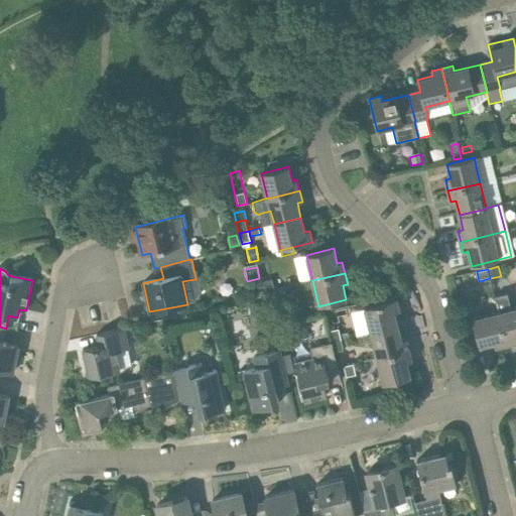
[(263,281),(265,291),(275,289),(272,278),(263,281)]
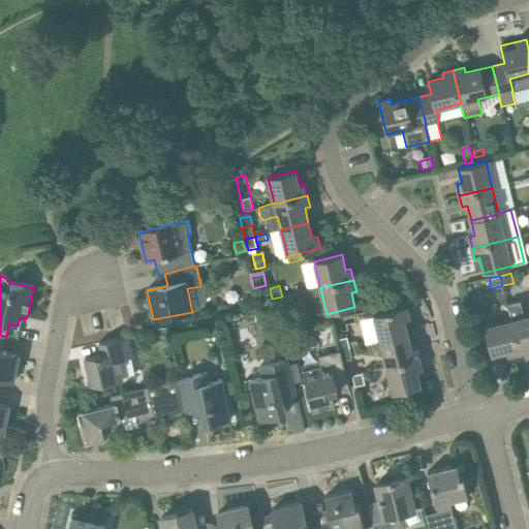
[(282,297),(272,299),(275,310),(284,308),(282,297)]
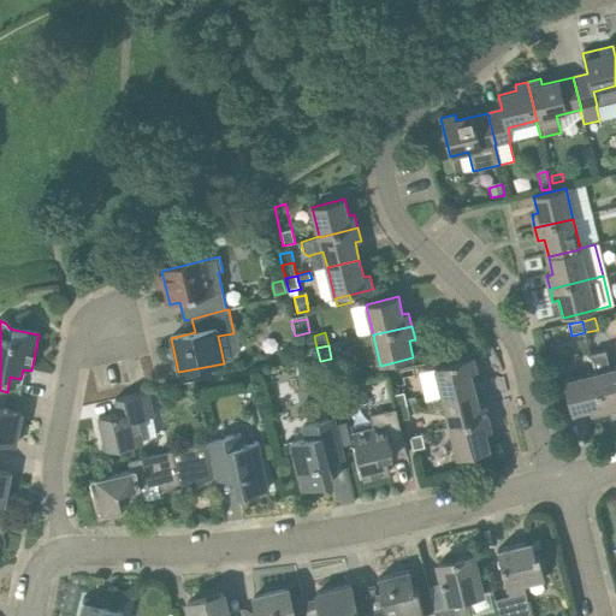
[(596,373),(605,412),(615,408),(615,368),(610,369),(605,350),(591,355),(593,365),(596,373)]
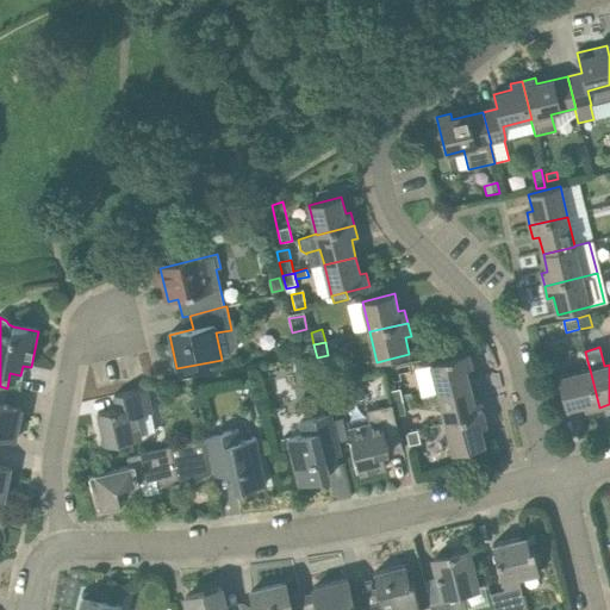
[(430,363),(439,393),(471,385),(466,368),(472,367),(470,354),(430,363)]
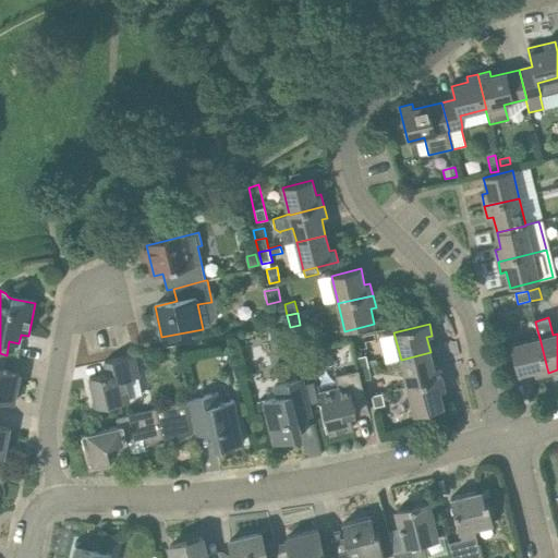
[(346,338),(343,328),(334,330),(336,341),(346,338)]
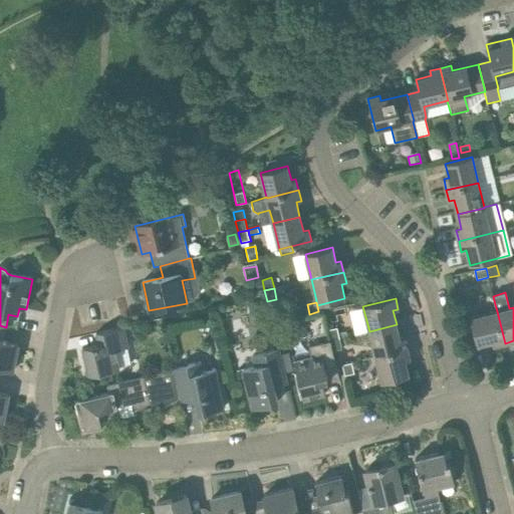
[(259,303),(249,305),(251,316),(261,314),(259,303)]
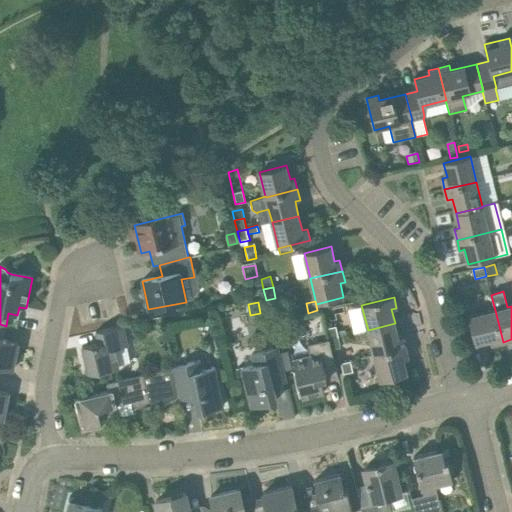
[(503,342),(495,310),(493,303),(467,309),(476,344),(490,340),(492,345),(503,342)]
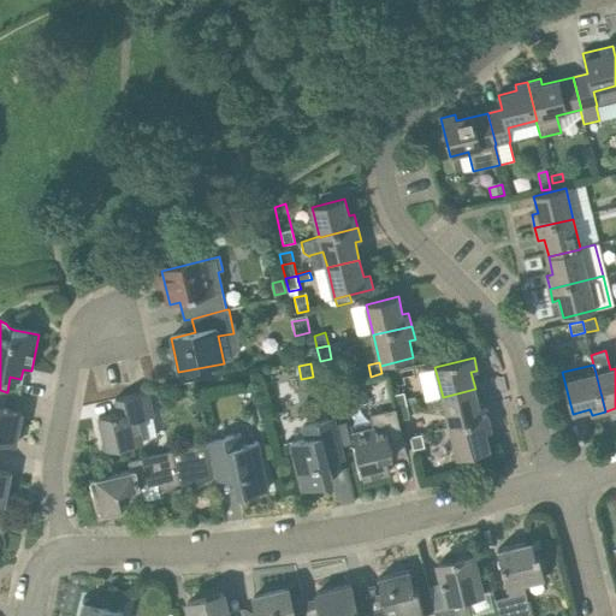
[(479,407),(475,389),(443,397),(450,427),(489,418),(485,404),(479,407)]
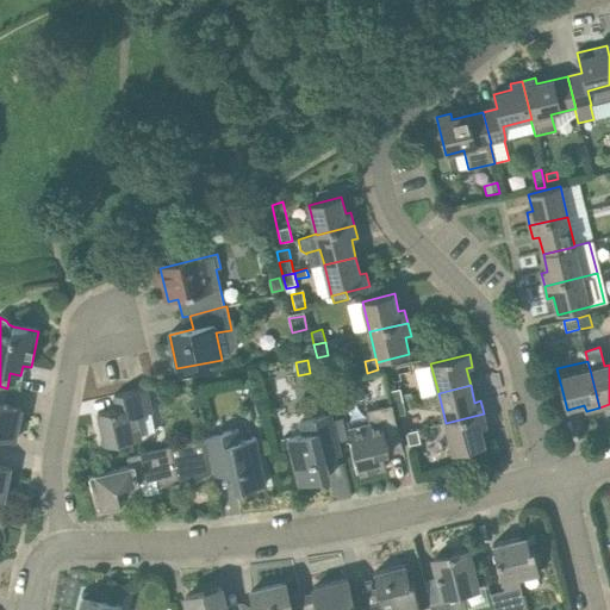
[(7,388),(0,386),(0,437),(16,441),(23,409),(4,405),(7,388)]
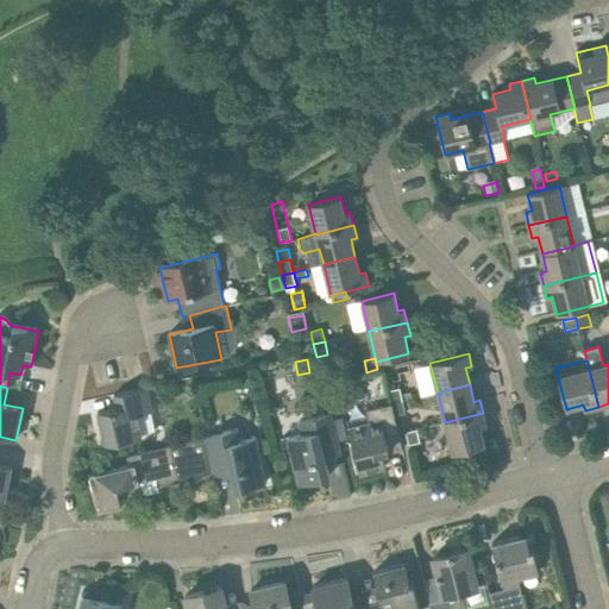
[(105,446),(142,438),(137,415),(152,412),(146,388),(114,395),(118,409),(99,413),(101,422),(100,422),(105,446)]
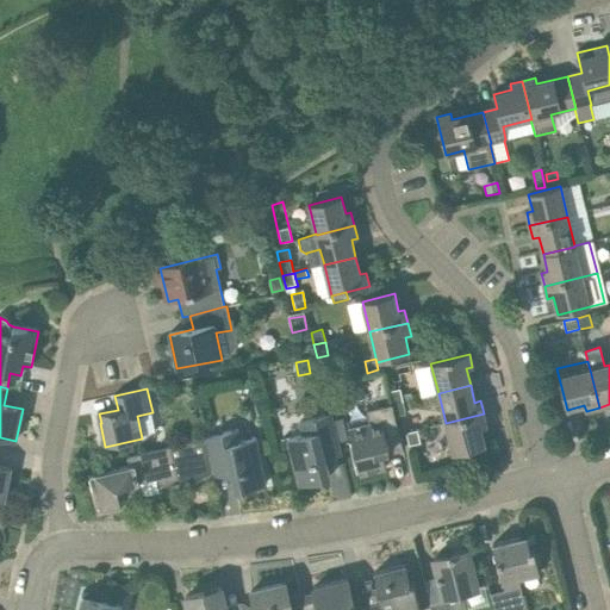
[(392,405),(404,402),(400,388),(390,392),(392,405)]
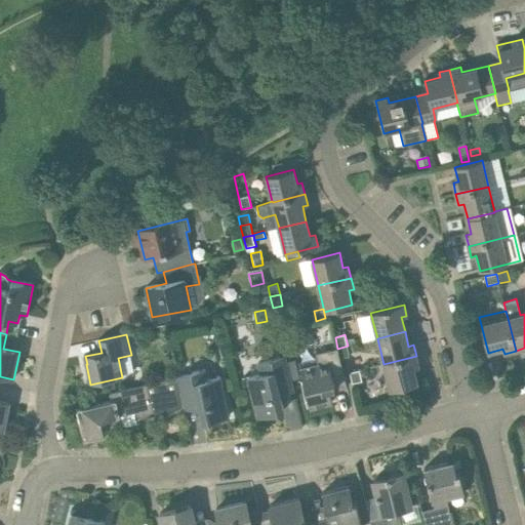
[(350,357),(348,346),(337,349),(340,359),(350,357)]
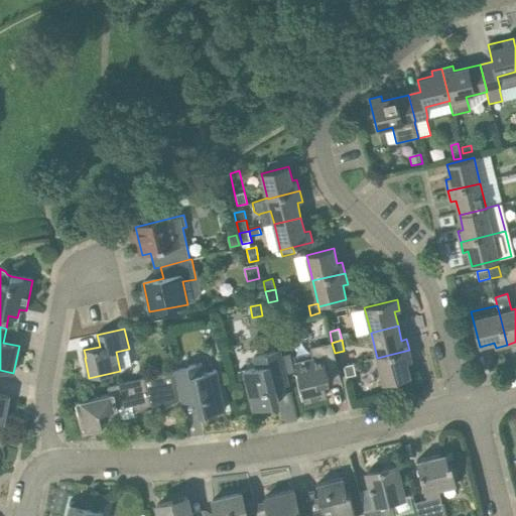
[(341,380),(335,353),(332,343),(310,348),(311,353),(293,357),(304,401),(327,395),(325,383),(341,380)]
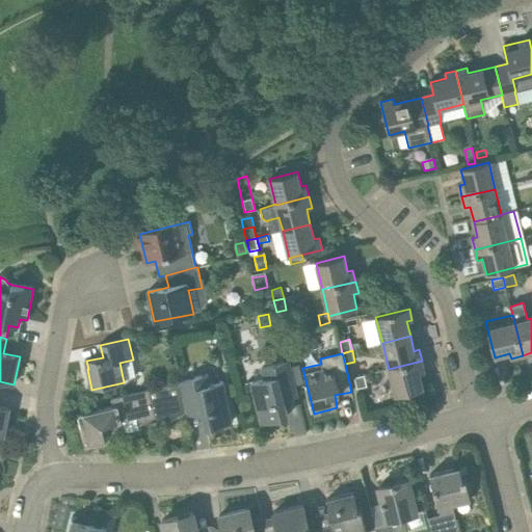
[(425,373),(422,361),(389,369),(395,396),(423,389),(420,374),(425,373)]
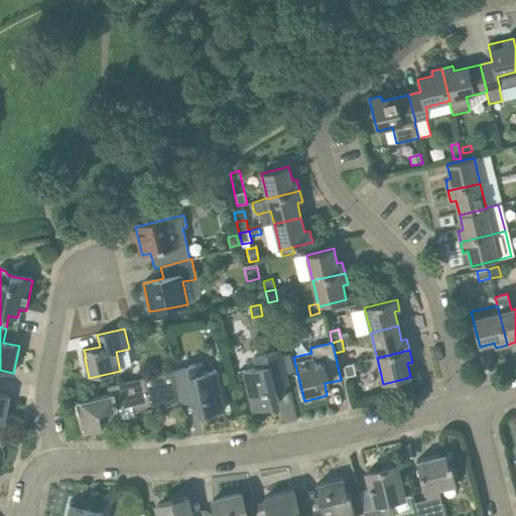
[(279,404),(275,388),(288,385),(280,351),(254,358),(257,368),(244,371),(253,410),(279,404)]
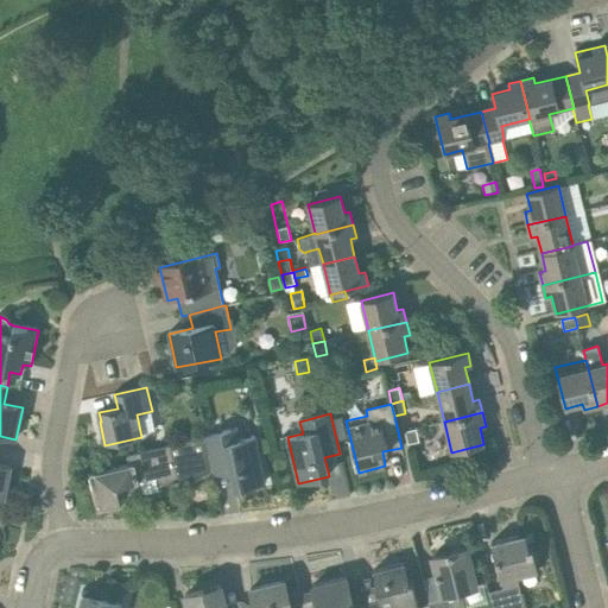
[(334,418),(340,441),(348,438),(343,417),(334,418)]
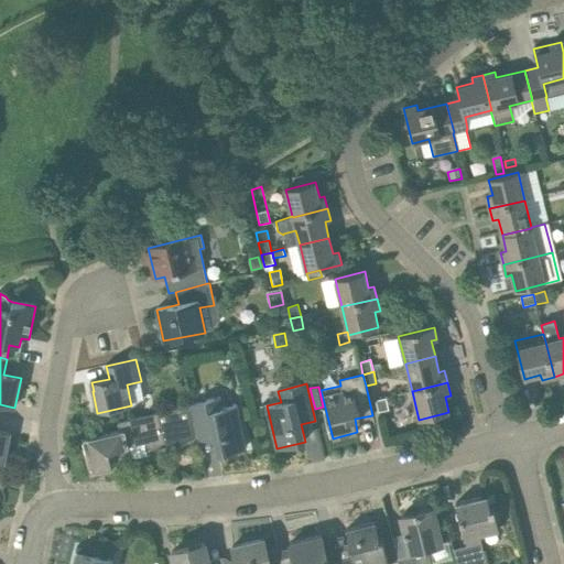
[(379,413),(389,410),(387,398),(376,401),(379,413)]
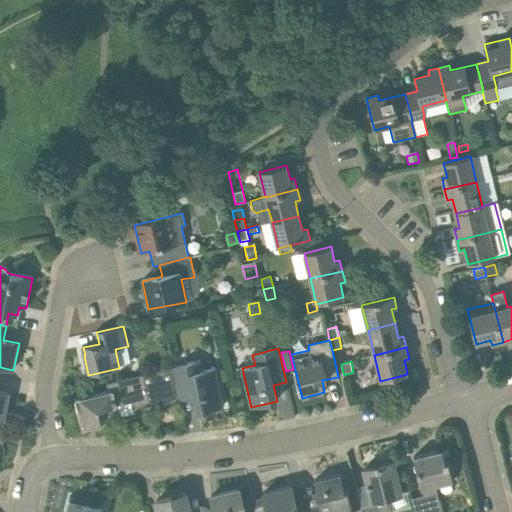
[(174,367),(174,370),(179,394),(181,400),(194,397),(198,412),(223,407),(215,368),(202,371),(200,362),(174,367)]
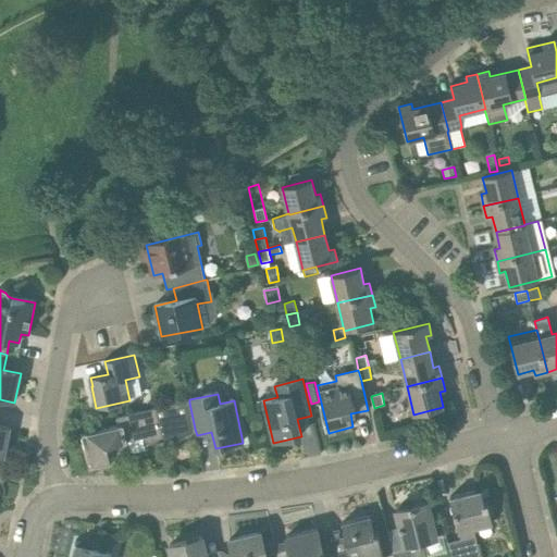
[(131,458),(127,442),(144,438),(147,446),(166,436),(171,443),(195,429),(189,403),(149,411),(118,418),(119,425),(83,434),(90,467),(109,462),(112,468),(131,458)]
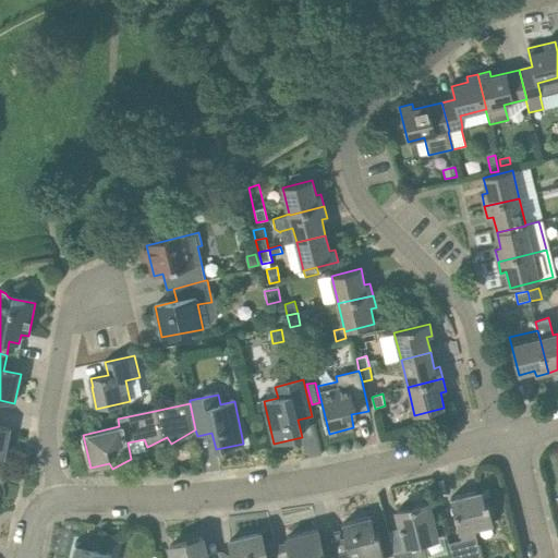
[(0,457),(4,458),(10,428),(0,425),(0,457)]
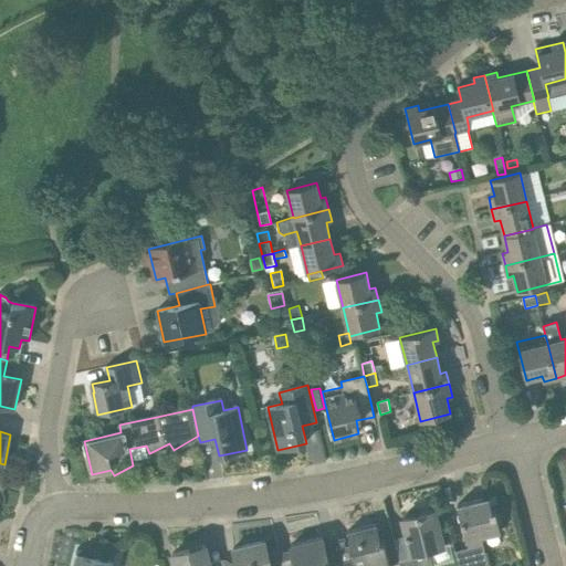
[(467,540),(481,536),(501,531),(495,510),(492,511),(489,498),(458,505),(467,540)]
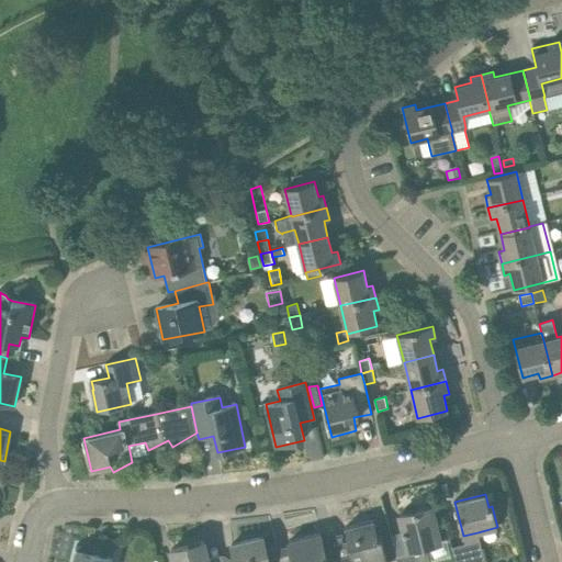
[(408,550),(426,547),(440,542),(450,540),(445,521),(436,524),(431,507),(400,515),(408,550)]
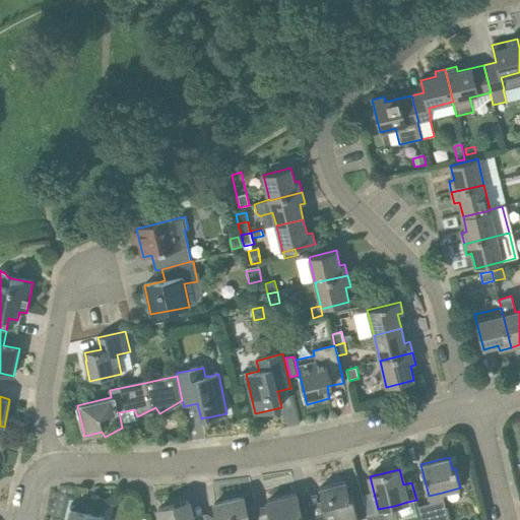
[(358,519),(352,497),(349,498),(346,482),(320,489),(323,505),(311,508),(313,519),(358,519)]
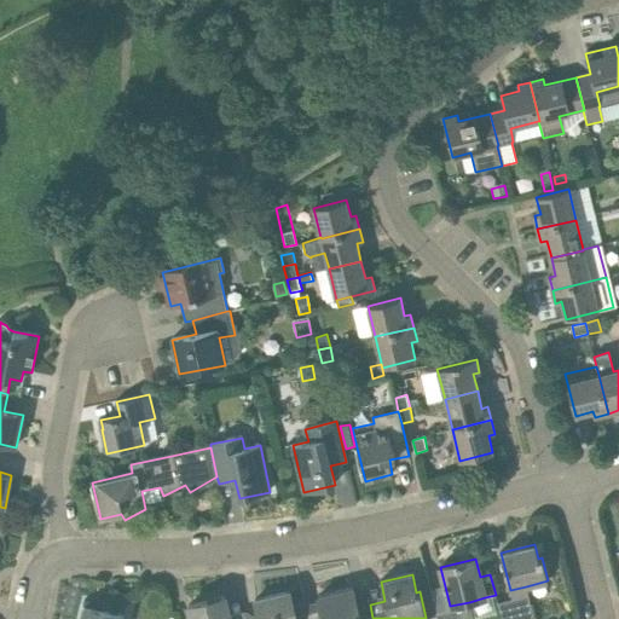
[(533,618),(526,586),(510,590),(513,600),(498,603),(502,618),(533,618)]
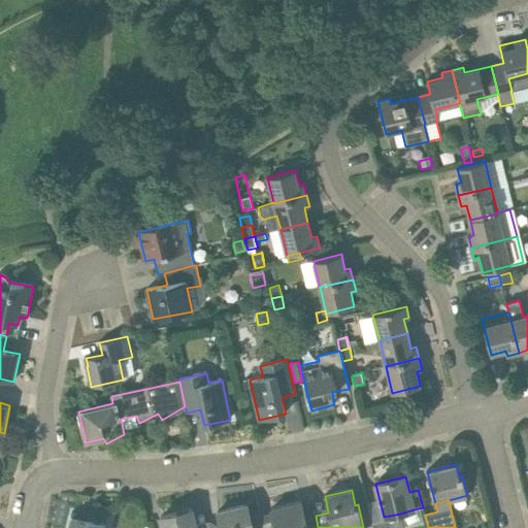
[(306,527),(301,502),(271,509),(275,527),(306,527)]
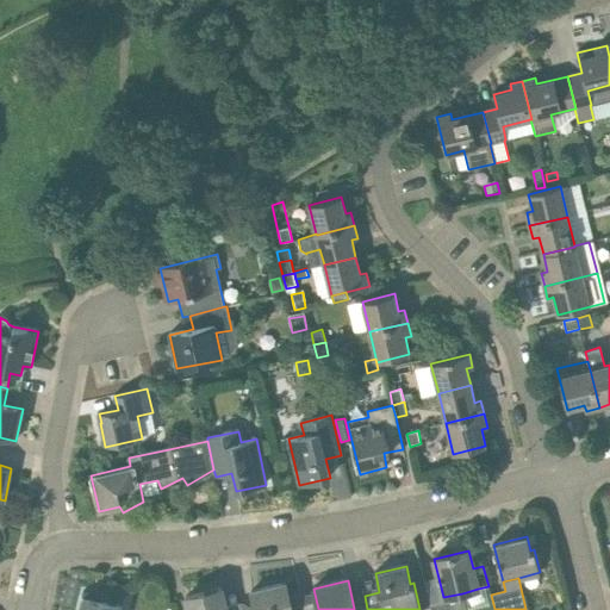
[(303,609),(300,598),(290,602),(285,583),(251,591),(255,609),(303,609)]
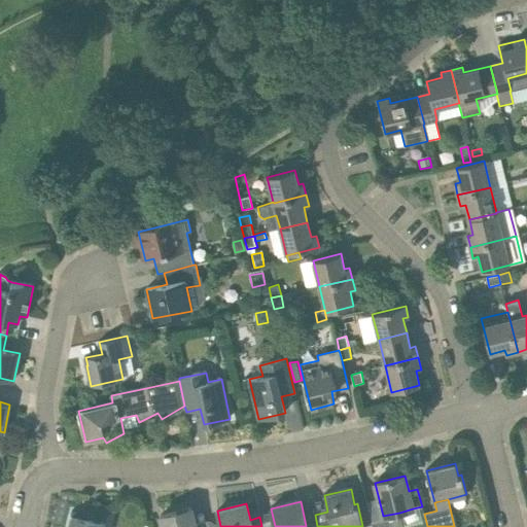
[(196,526),(191,508),(161,516),(163,526),(196,526)]
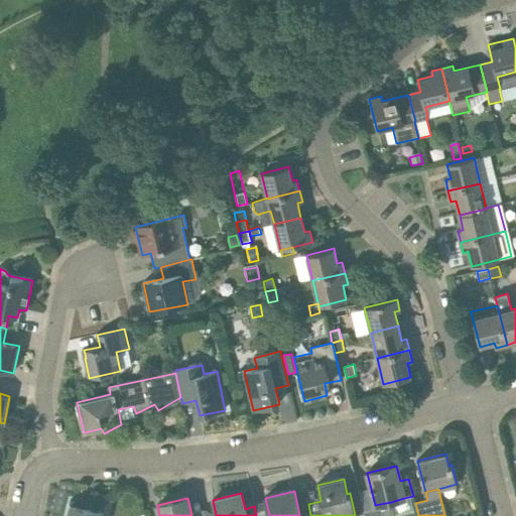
[(393,515),(391,502),(375,505),(375,510),(363,512),(364,515),(393,515)]
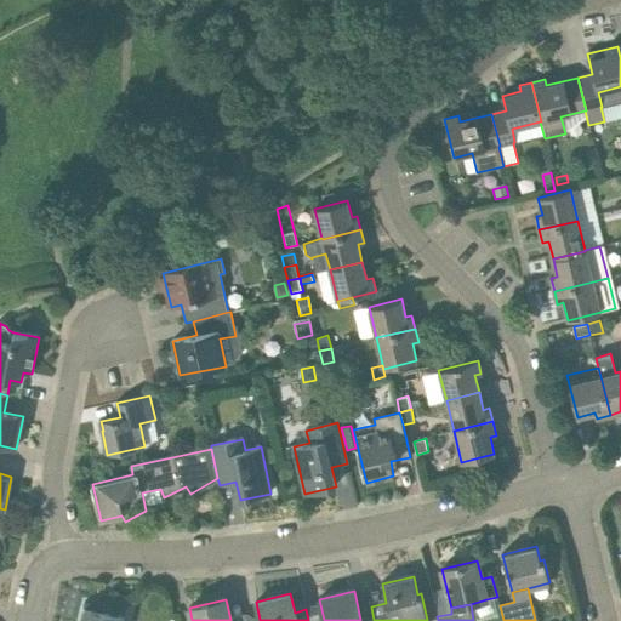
[(123,620),(124,619),(85,609),(80,620),(123,620)]
